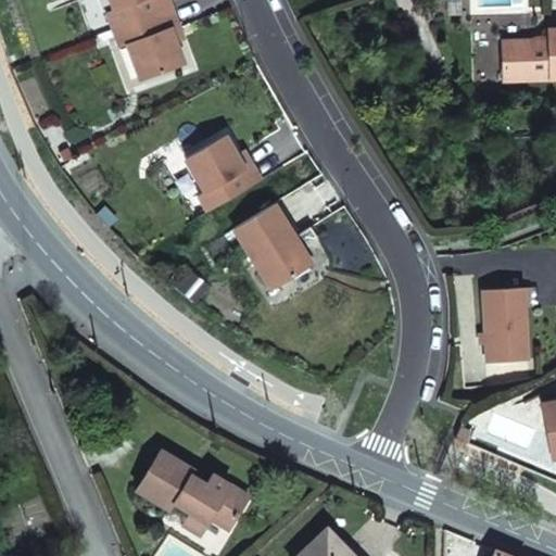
[(113,29),(171,8),(167,0),(110,0),(114,10),(108,12),(113,29)]
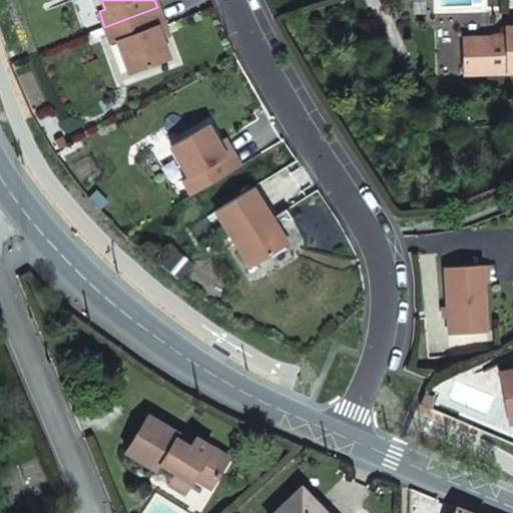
[(117,40),(130,73),(169,59),(162,39),(158,29),(164,27),(157,7),(104,27),(111,42),(117,40)]
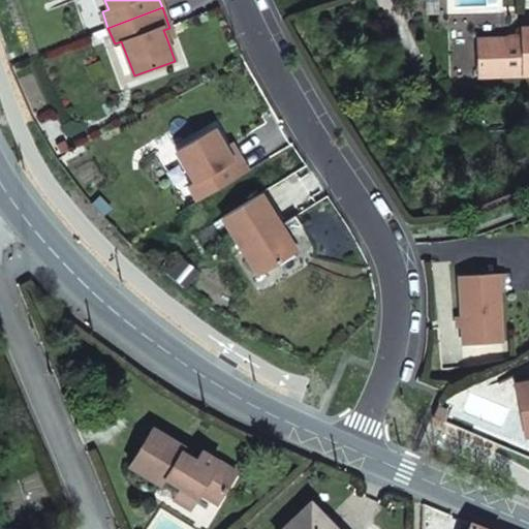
[(477,39),(478,78),(528,75),(528,27),(521,28),(521,37),(477,39)]
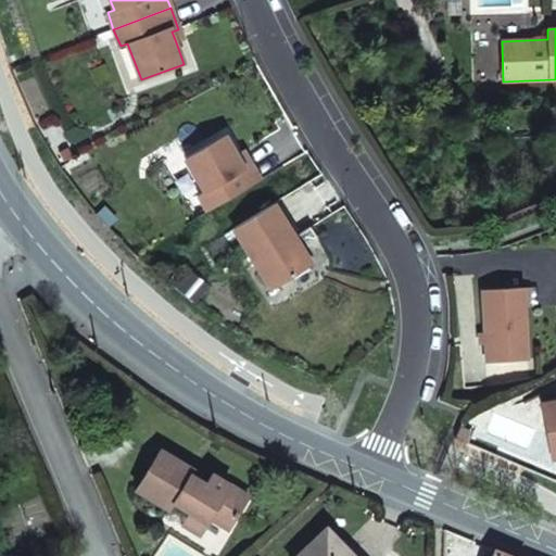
[(178,29),(172,32),(176,42),(184,40),(178,29)]
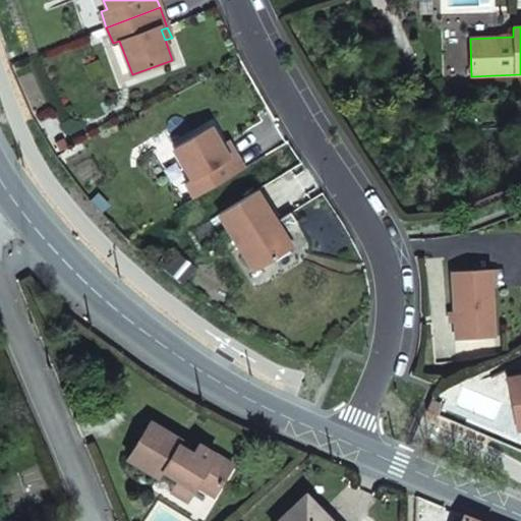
[(186,182),(195,198),(244,169),(232,150),(227,154),(221,145),(210,126),(174,148),(192,179),(186,182)]
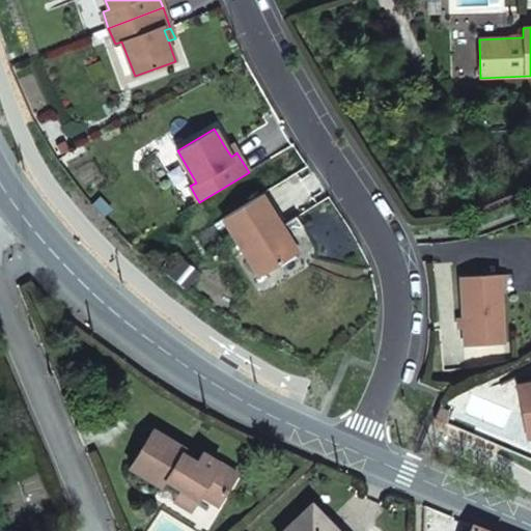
[(231,157),(236,152),(231,143),(225,147),(231,157)]
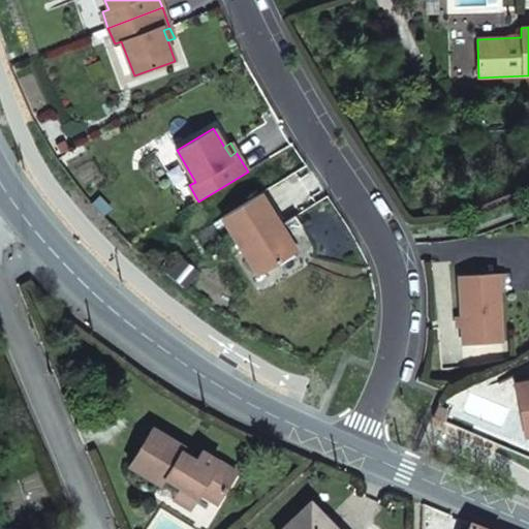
[(222,217),(259,275),(297,252),(287,237),(302,226),(294,216),(280,225),(259,193),(222,217)]
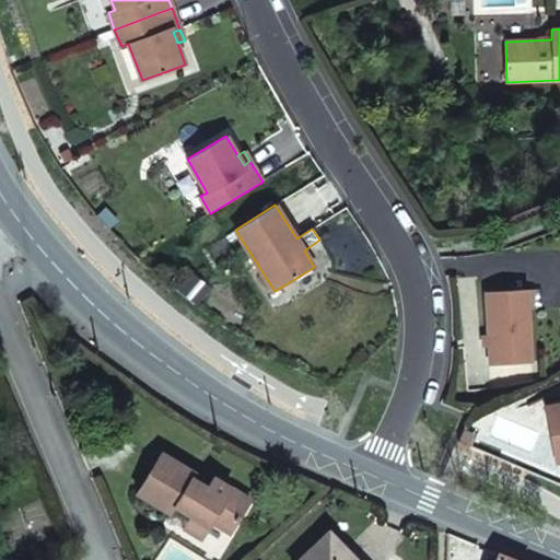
[(485,293),(490,364),(532,362),(527,290),(485,293)]
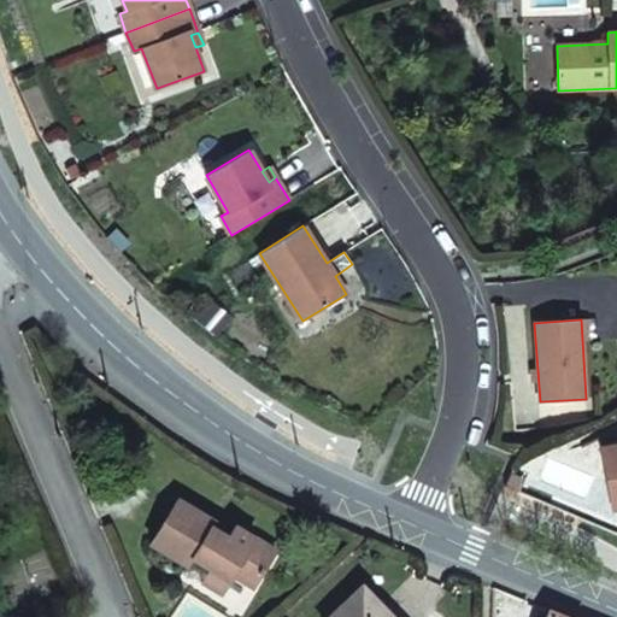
[(616,445),(601,448),(610,495),(616,494),(616,445)]
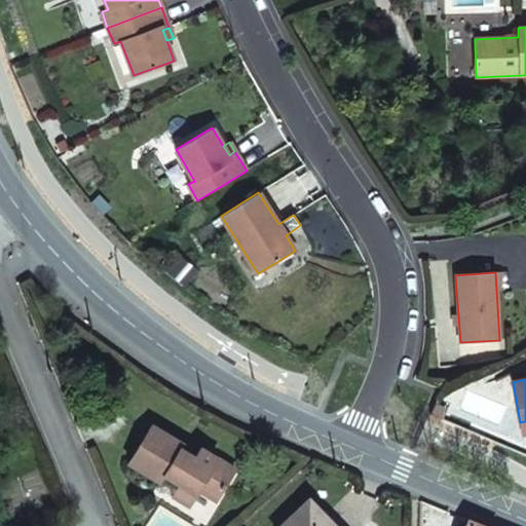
[(216,499),(235,468),(201,447),(195,457),(182,449),(185,444),(153,424),(129,461),(161,482),(165,475),(179,483),(172,494),(189,504),(198,489),(216,499)]
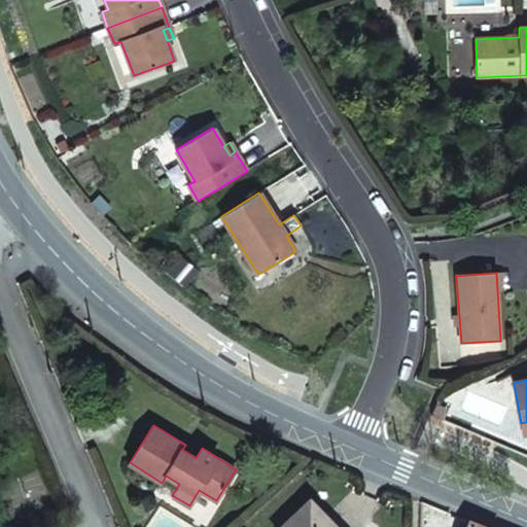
[(310,500),(282,526),(326,526),(327,526),(322,522),(326,518),(310,500)]
